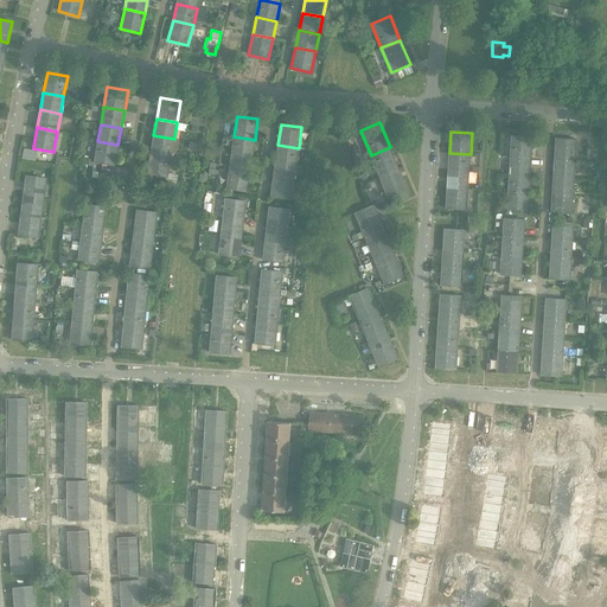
[(174,139),(153,135),(151,153),(171,157),(174,139)]
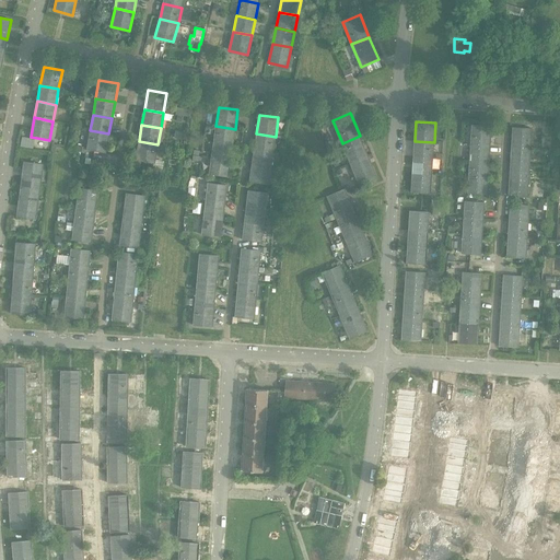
[(235,129),(216,126),(213,142),(232,146),(235,129)]
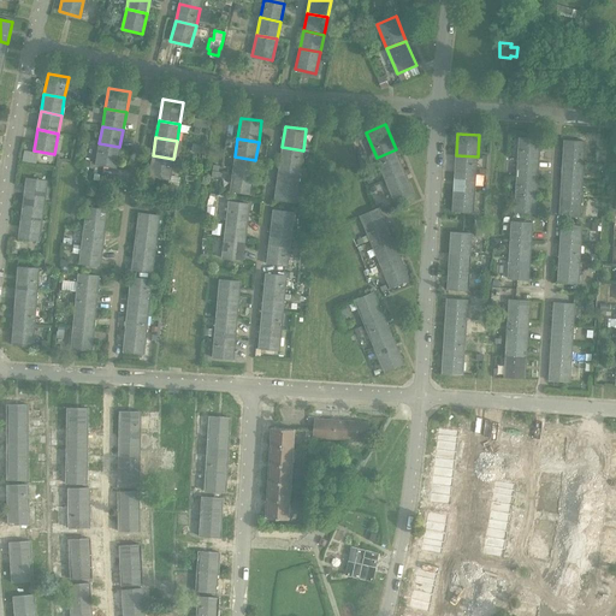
[(520,138),(519,160),(539,161),(540,140),(520,138)]
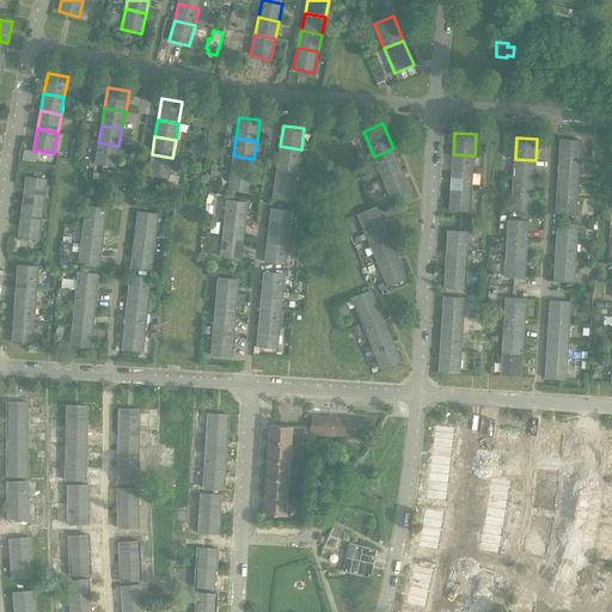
[(561,140),(560,161),(580,163),(582,141),(561,140)]
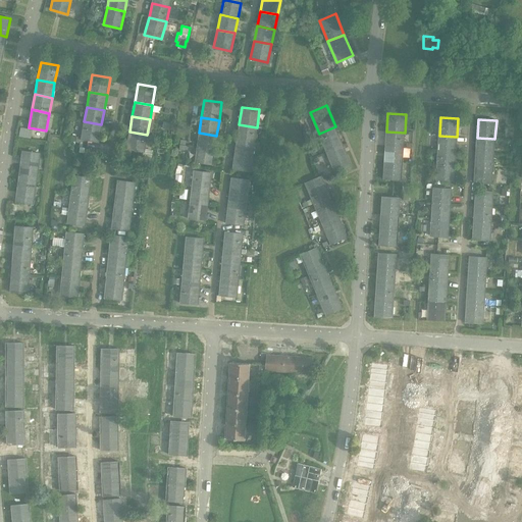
[(101,124),(84,121),(81,140),(98,143),(101,124)]
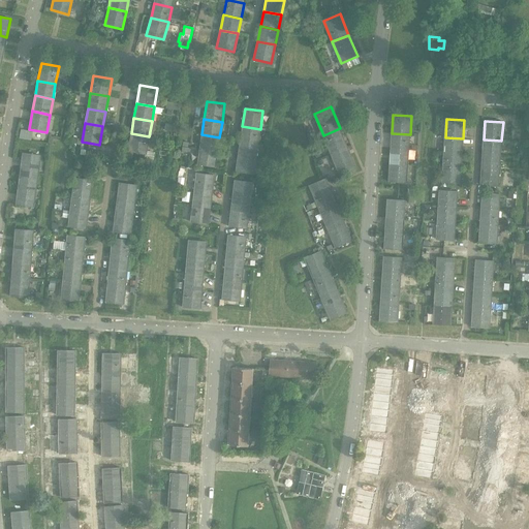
[(260,129),(242,126),(240,142),(257,144),(260,129)]
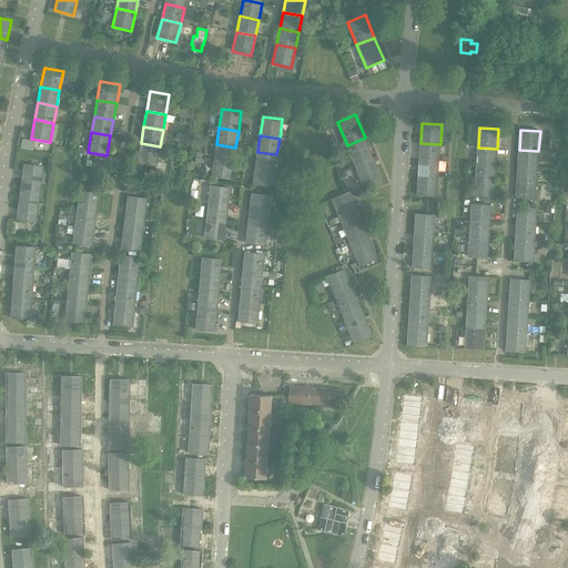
[(365,138),(347,145),(355,165),(373,159),(365,138)]
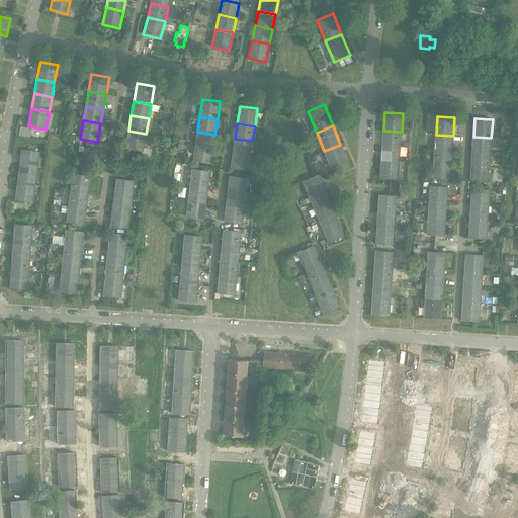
[(18,136),(30,138),(32,128),(20,126),(18,136)]
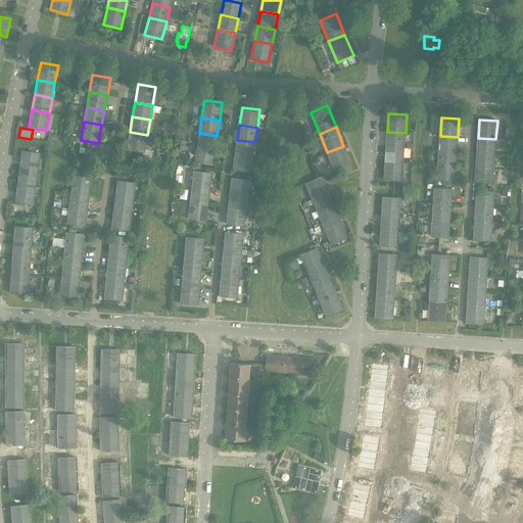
[(144,152),(147,135),(130,132),(127,147),(127,149),(132,150),(144,152)]
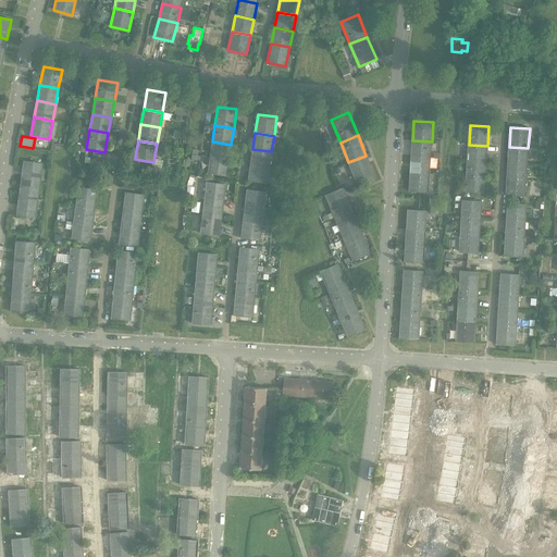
[(432,141),(412,140),(411,156),(431,157),(432,141)]
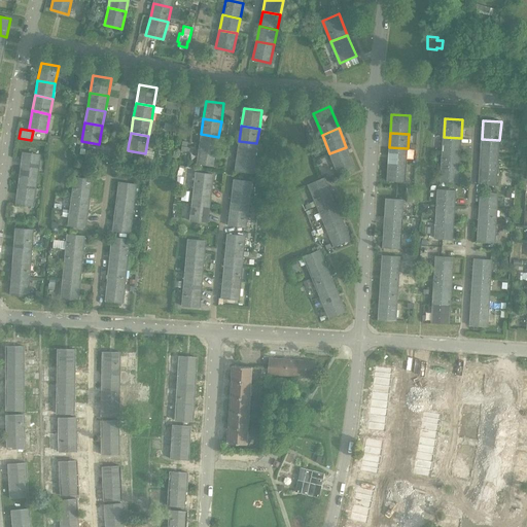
[(218,137),(201,134),(199,148),(216,151),(218,137)]
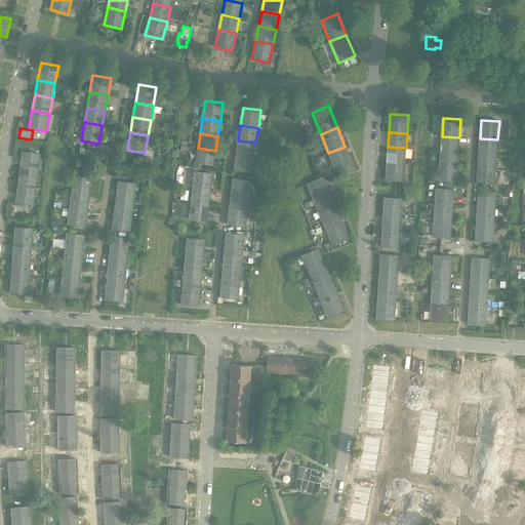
[(459,137),(442,136),(441,152),(458,153),(459,137)]
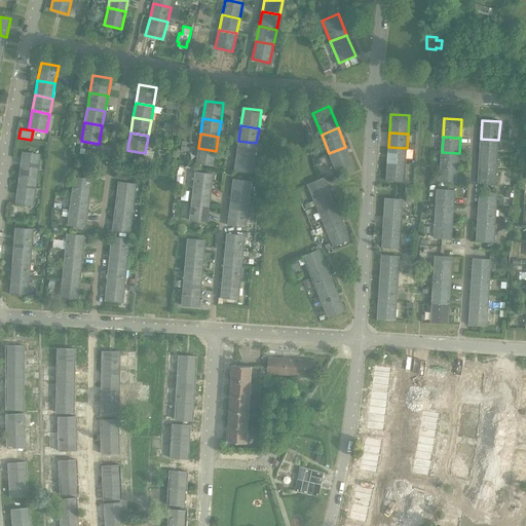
[(498,140),(481,139),(480,154),(498,155),(498,140)]
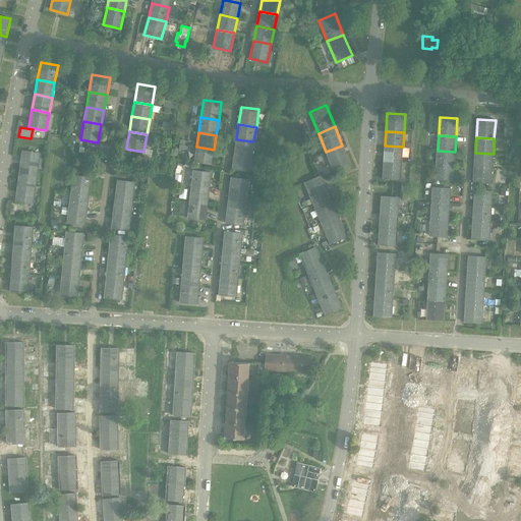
[(253,141),(236,139),(234,155),(251,157),(253,141)]
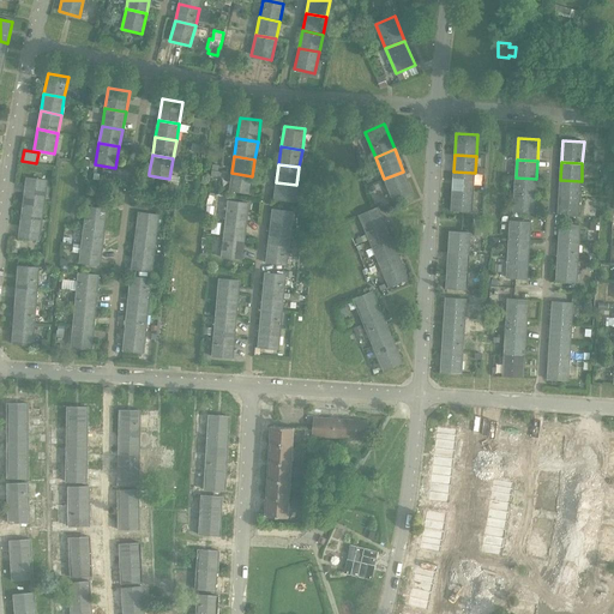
[(155,176),(149,175),(149,173),(138,172),(136,181),(154,185),(155,176)]
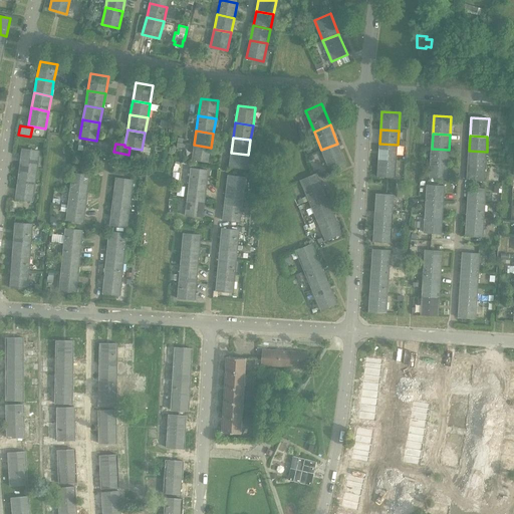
[(337,144),(321,150),(330,171),(346,164),(337,144)]
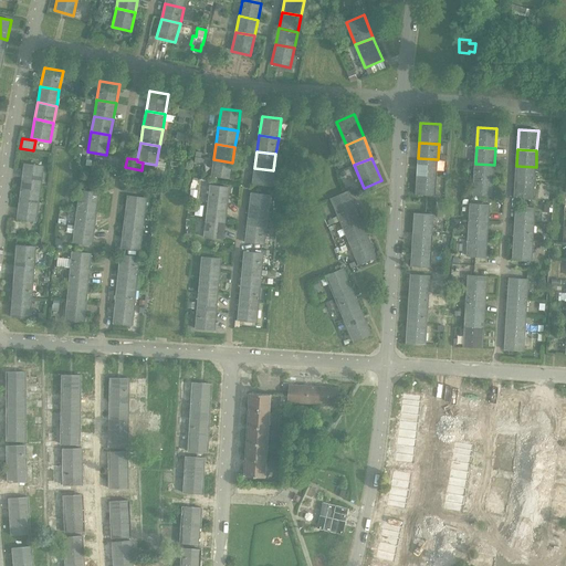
[(438,159),(418,158),(417,175),(437,176),(438,159)]
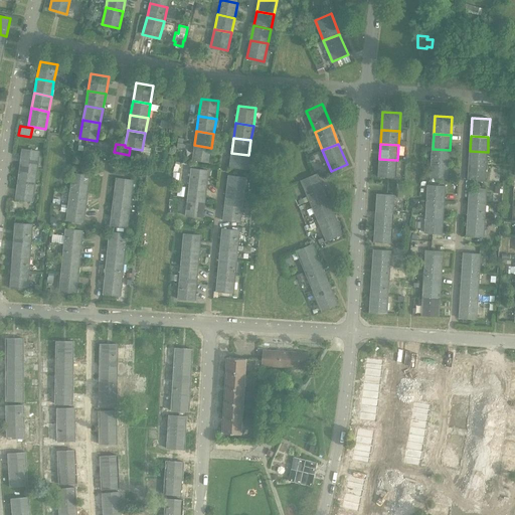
[(211,148),(194,145),(192,160),(209,163),(211,148)]
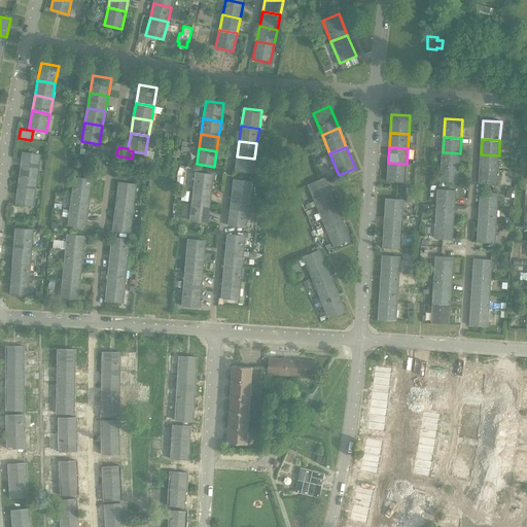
[(23,152),(20,171),(38,173),(40,155),(23,152)]
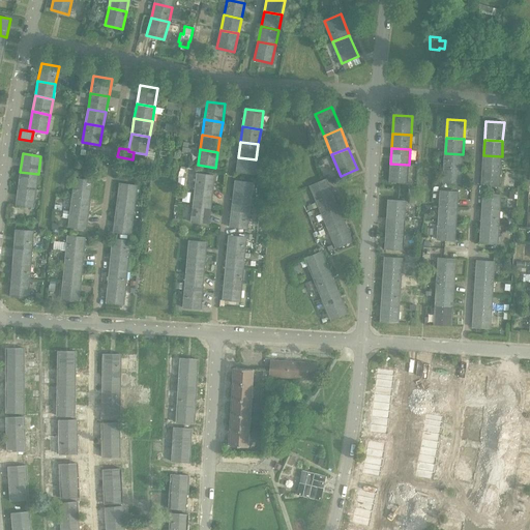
[(463,154),(445,153),(444,168),(462,169),(463,154)]
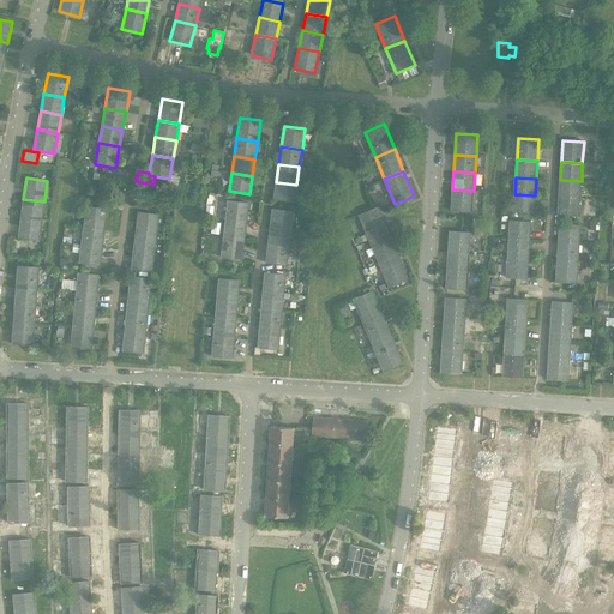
[(582,181),(560,180),(559,197),(581,199),(582,181)]
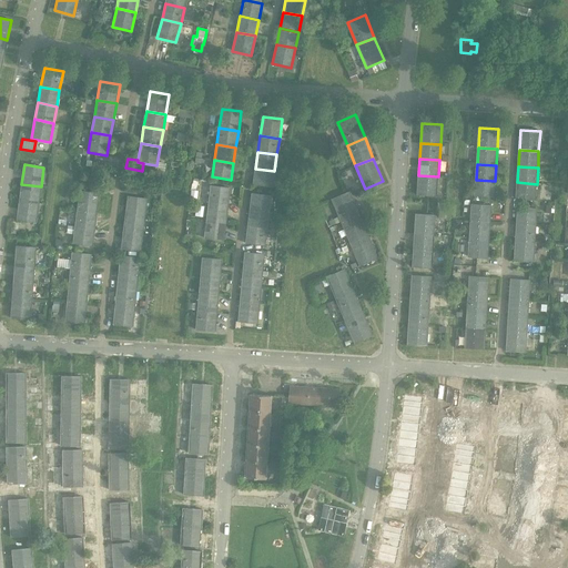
[(274,171),(255,169),(253,184),(272,188),(274,171)]
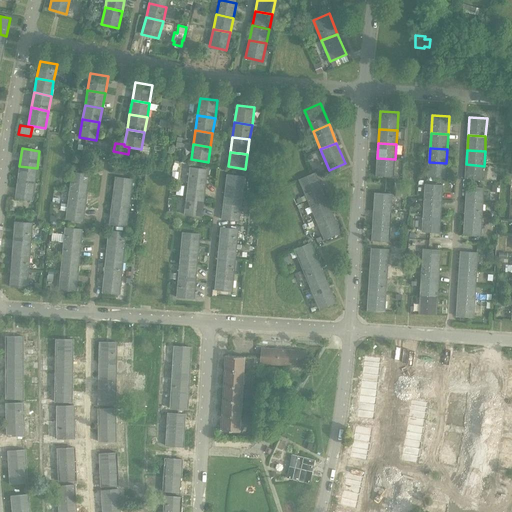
[(395,159),(377,158),(376,176),(394,177),(395,159)]
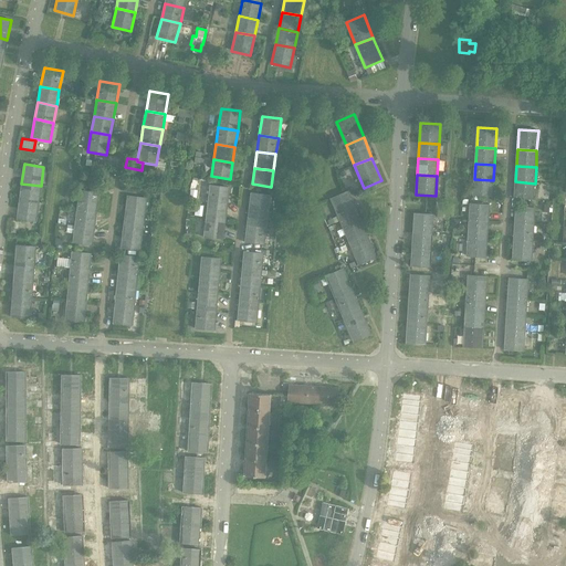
[(493,180),(474,179),(473,196),(480,196),(492,197),(493,180)]
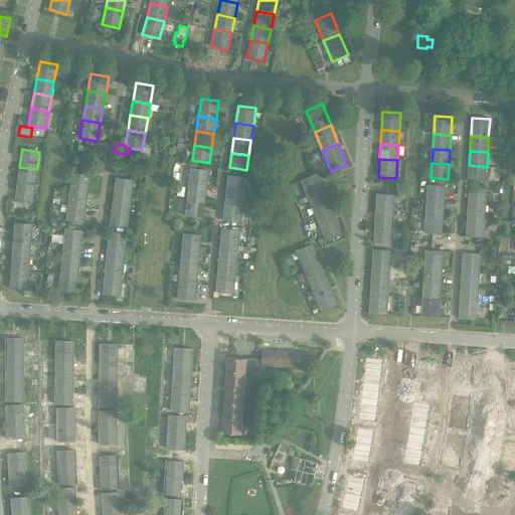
[(487,167),(469,165),(468,180),(486,181),(487,167)]
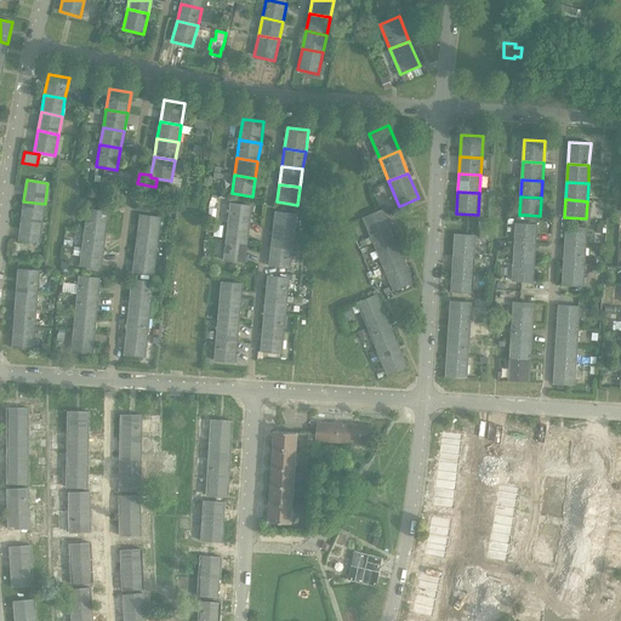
[(45,204),(23,201),(21,220),(43,222),(45,204)]
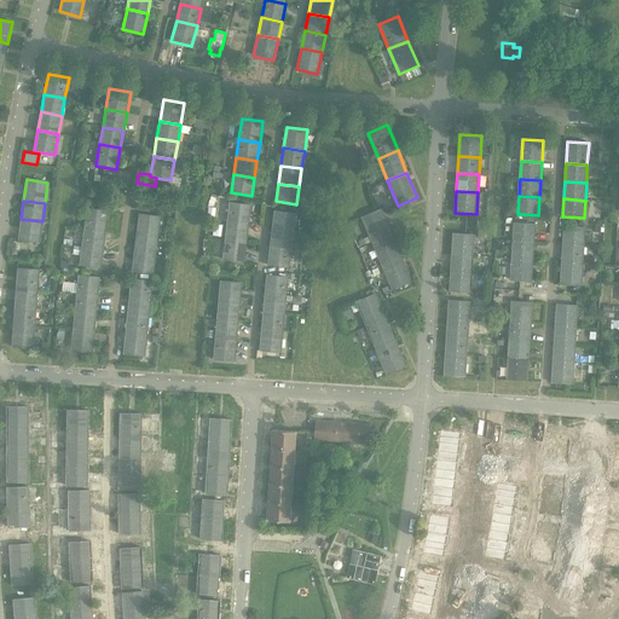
[(230,203),(227,220),(248,223),(250,206),(230,203)]
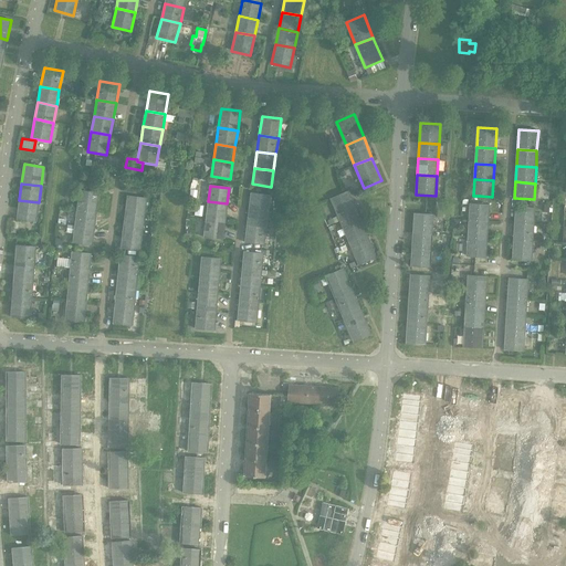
[(80,190),(77,210),(96,212),(98,194),(80,190)]
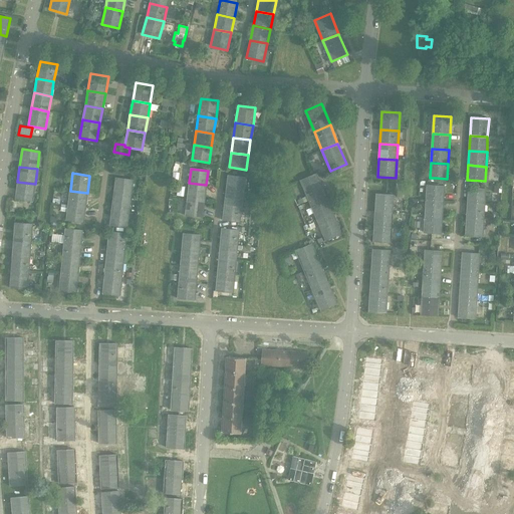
[(316,174),(300,181),(309,201),(325,194),(316,174)]
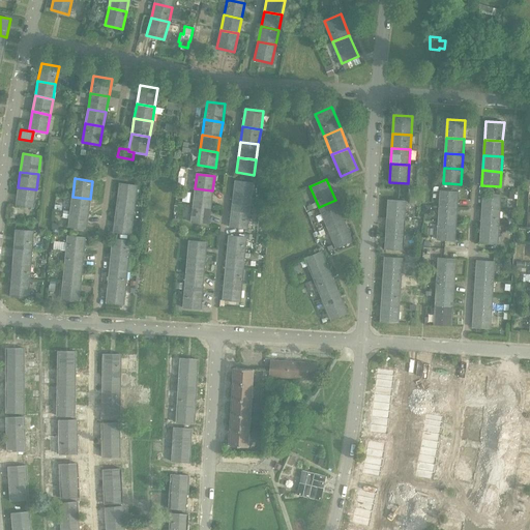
[(235,181),(233,197),(251,199),(253,183),(235,181)]
